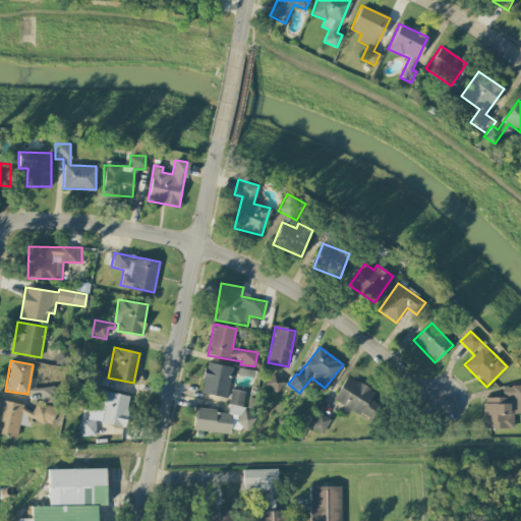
[(232,366),(206,363),(201,394),(228,398),(232,366)]
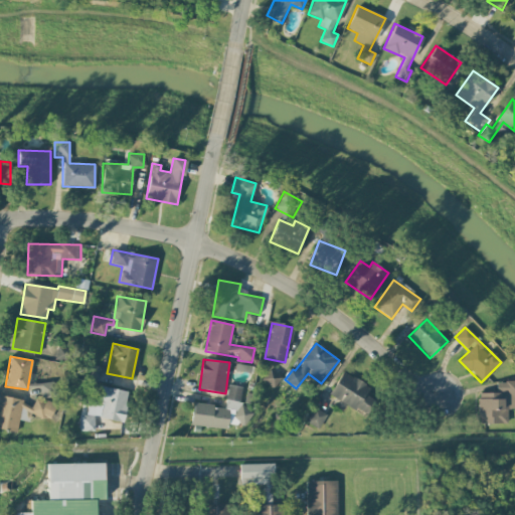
[(262,381),(275,388),(282,375),(269,368),(262,381)]
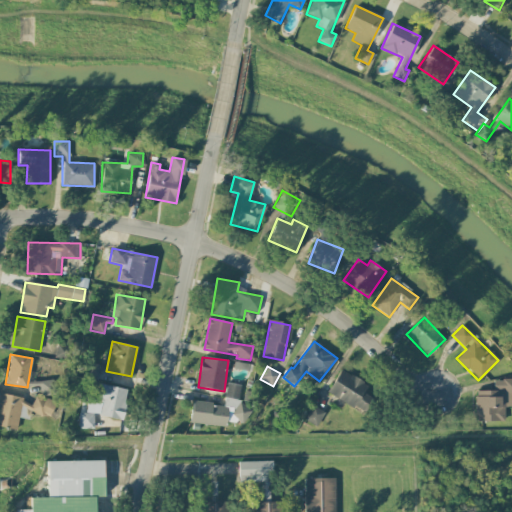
[(327,393),(364,414),(373,398),(363,393),(368,385),(340,369),(327,393)]
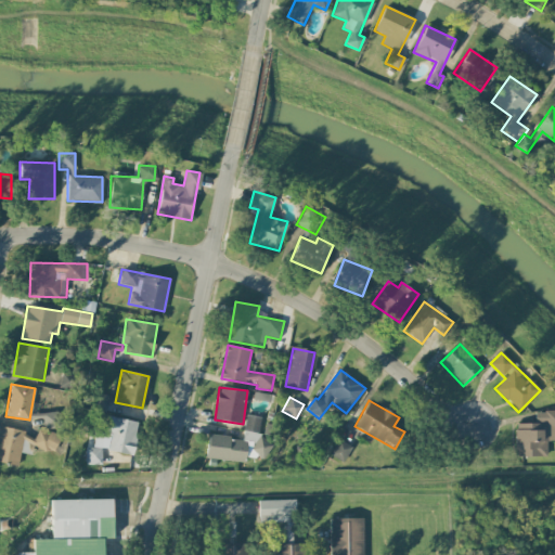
[(515,456),(546,456),(546,441),(554,440),(554,411),(534,412),(534,423),(515,423),(515,456)]
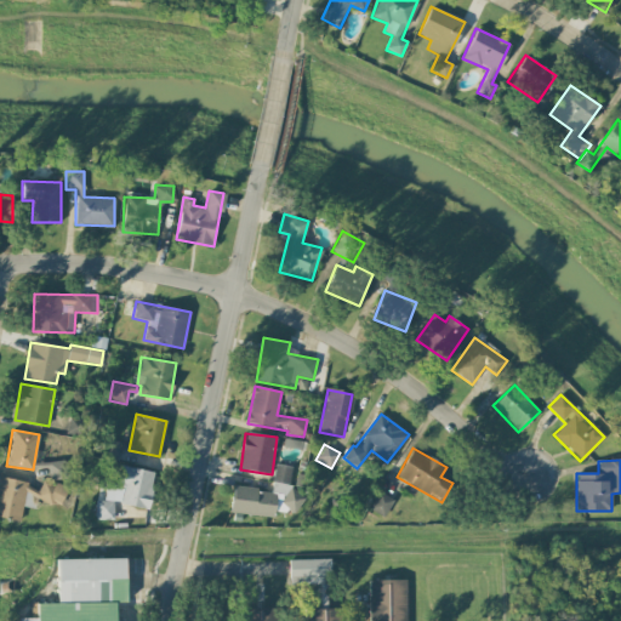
[(47,479),(64,478),(63,462),(46,463),(47,479)]
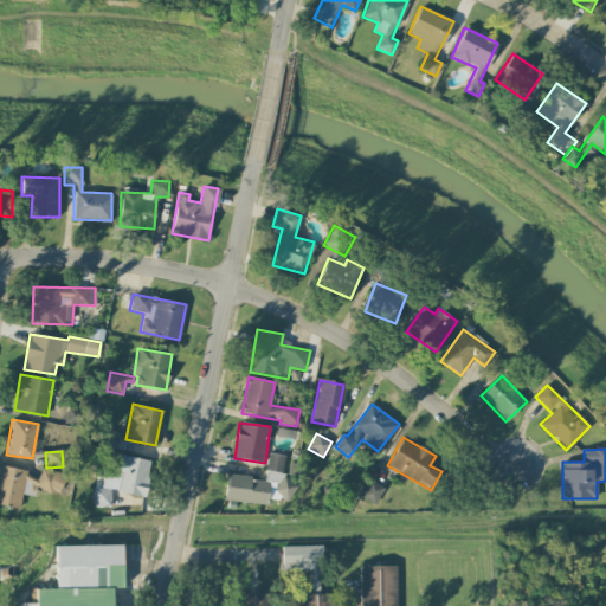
[(285,455),(269,452),(264,483),(274,485),(272,495),(292,498),(295,479),(282,477),(285,455)]
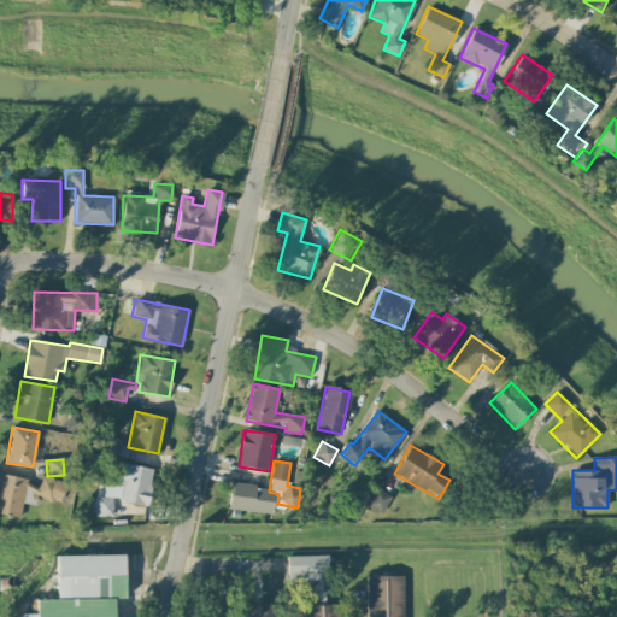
[(147,505),(153,468),(119,463),(117,482),(122,482),(119,501),(147,505)]
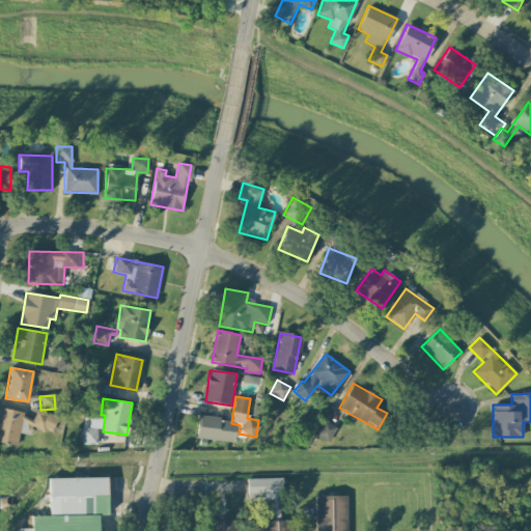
[(0,442),(17,445),(19,432),(30,435),(31,428),(55,432),(58,415),(35,412),(34,415),(0,409),(0,442)]
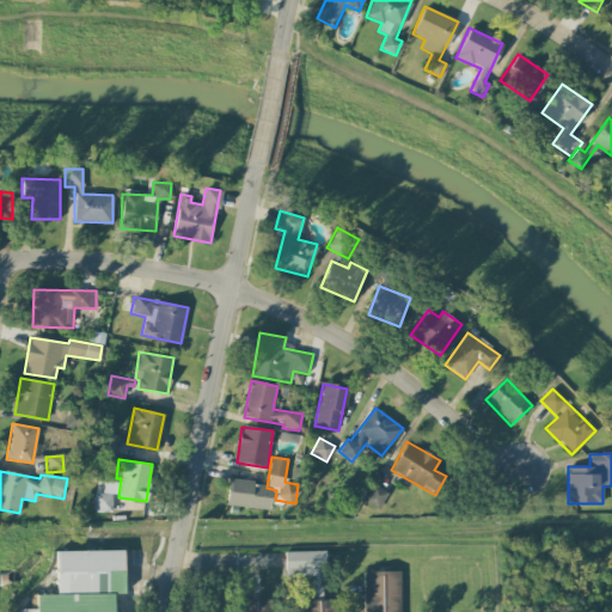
[(226,505),(270,509),(273,484),(228,479),(226,505)]
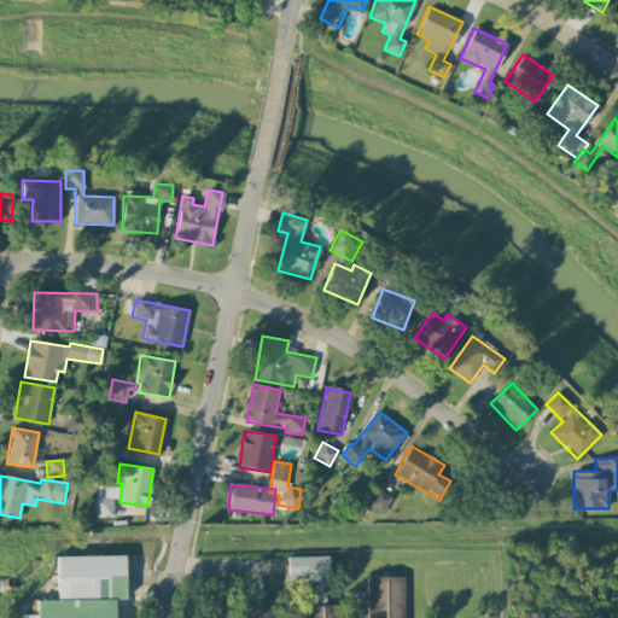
[(391,497),(377,489),(366,506),(382,516),(391,497)]
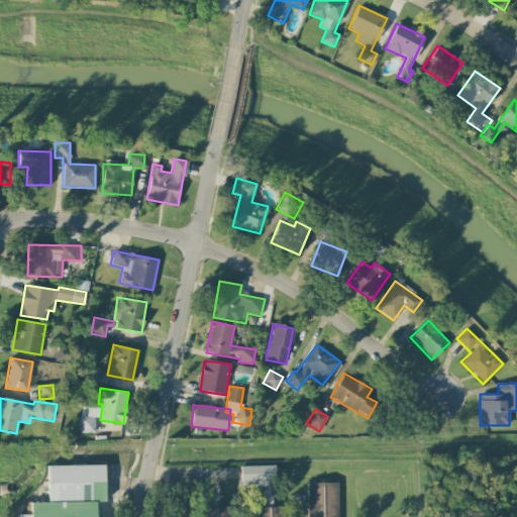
[(46,466),(47,502),(29,503),(29,514),(15,515),(14,516),(95,516),(95,502),(105,501),(104,466),(46,466)]
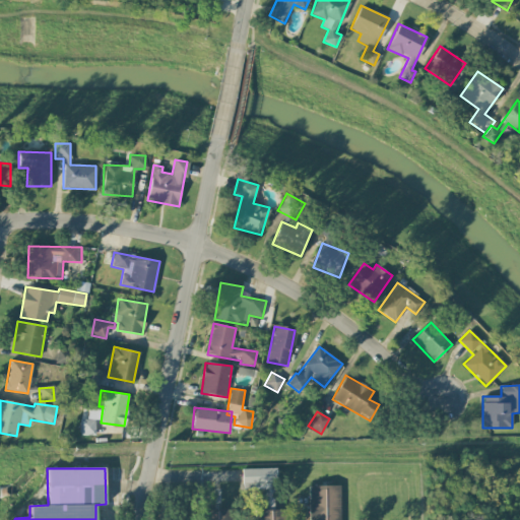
[(242,469),(242,490),(276,489),(276,468),(242,469)]
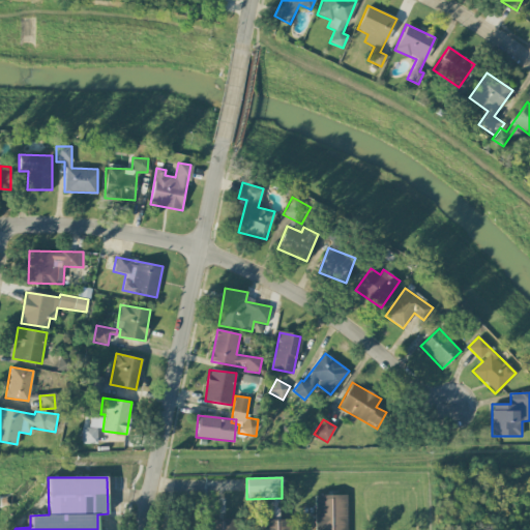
[(206,529),(206,520),(237,520),(237,529),(262,529),(262,521),(291,520),(291,529),(317,529),(317,496),(347,495),(347,529),(206,529)]
